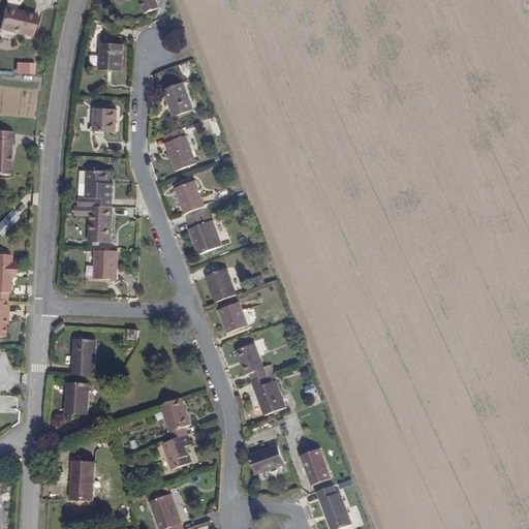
[(162,7),(159,0),(120,0),(122,4),(133,0),(141,0),(147,13),(162,7)]
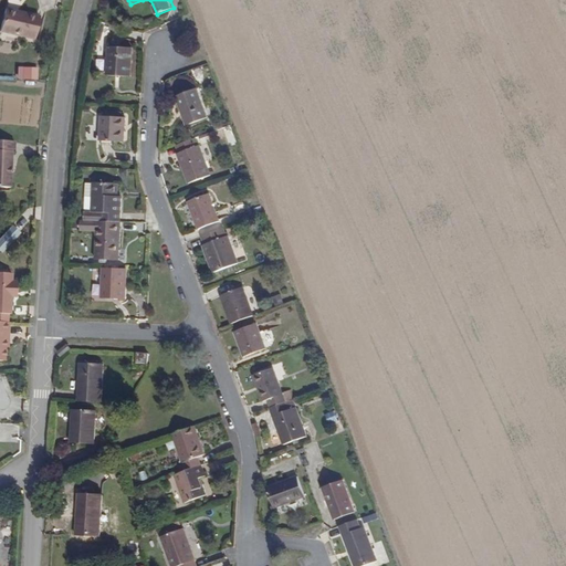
[(39,43),(43,20),(22,13),(20,19),(7,16),(1,34),(39,43)]
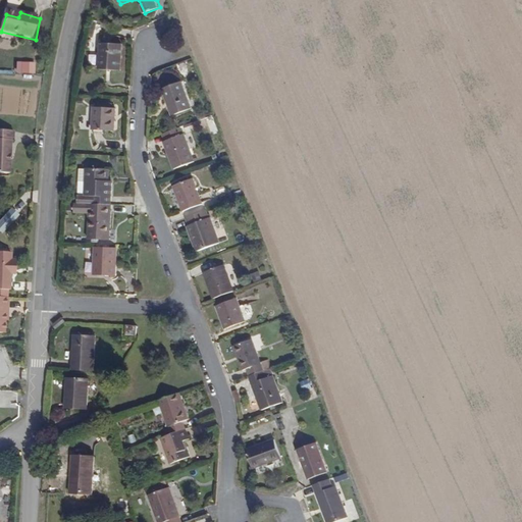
[(121,69),(123,42),(99,41),(98,68),(121,69)]
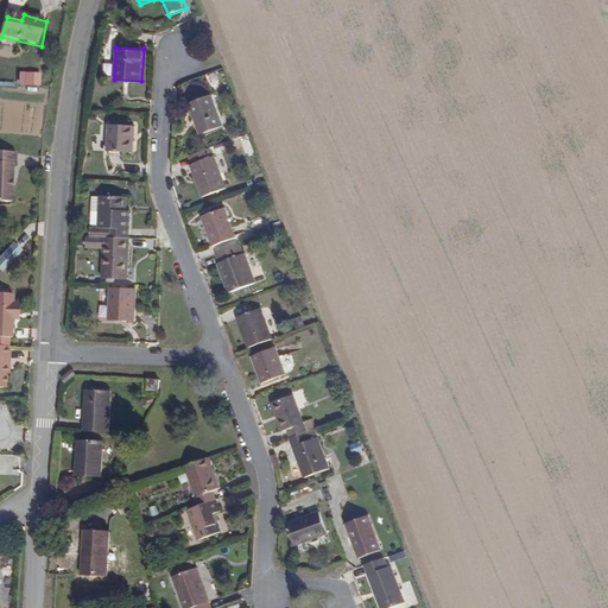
[(226,125),(214,94),(188,102),(201,134),(226,125)]
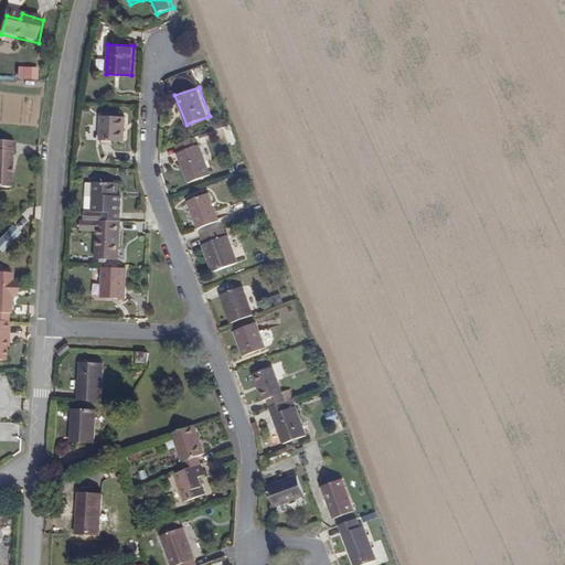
[(125,141),(126,115),(99,114),(97,140),(125,141)]
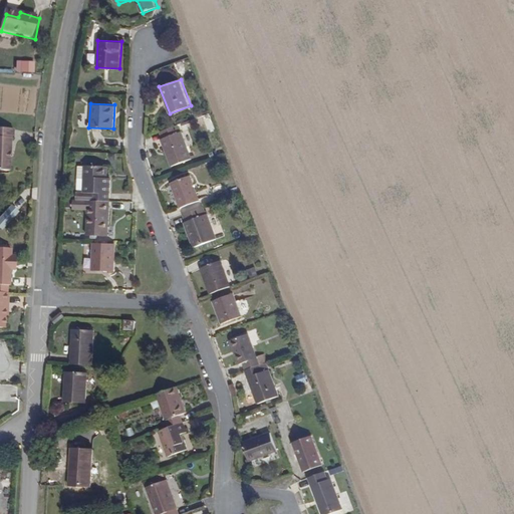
[(194,159),(184,133),(181,130),(179,124),(161,132),(174,167),(194,159)]
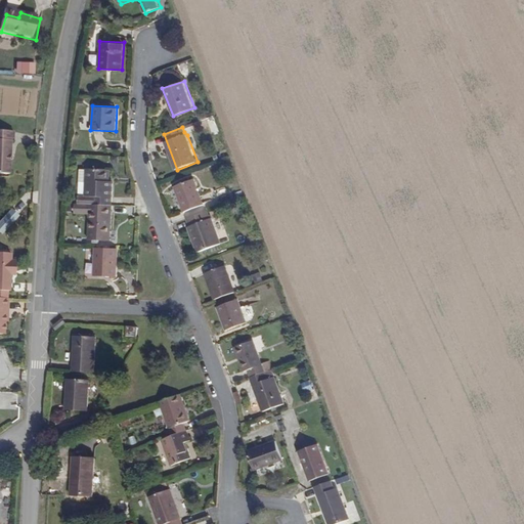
[(0,173),(9,174),(12,141),(15,141),(15,131),(0,130),(0,173)]
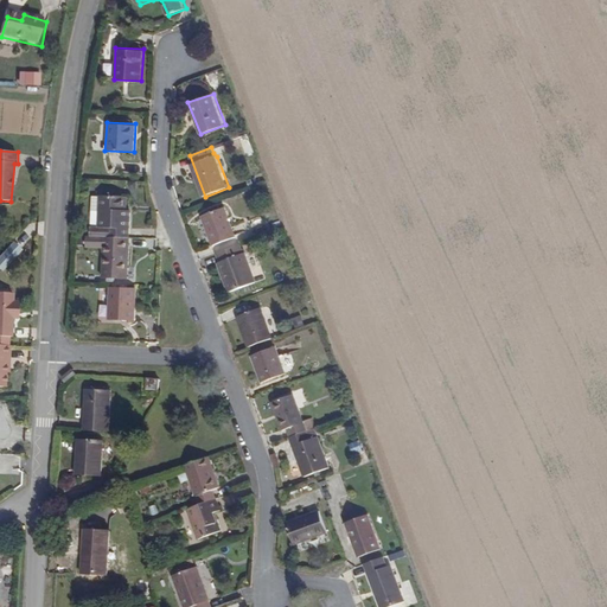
[(132,237),(133,212),(129,210),(129,197),(100,196),(98,227),(108,227),(108,236),(129,237),(132,237)]
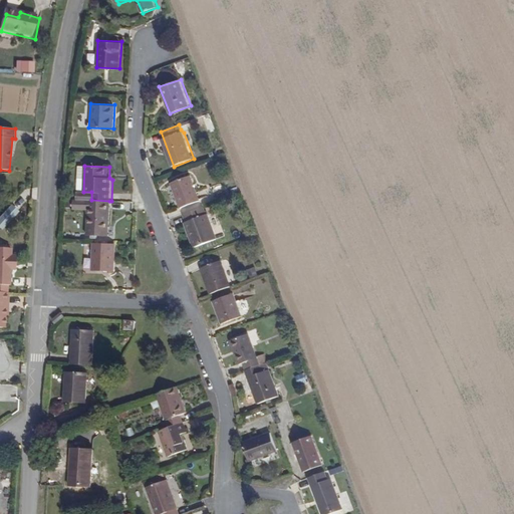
[(203,201),(193,173),(173,181),(183,208),(203,201)]
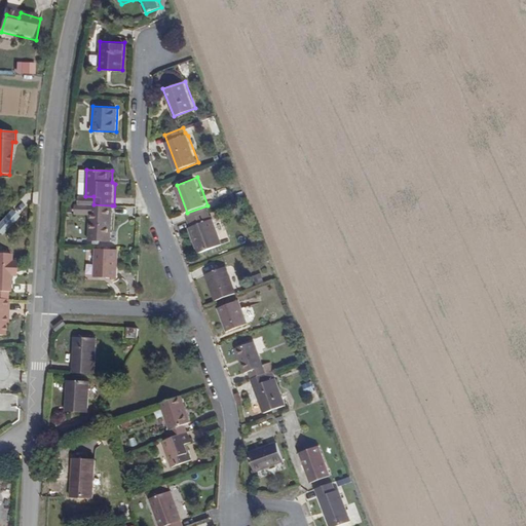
[(111,239),(112,205),(94,204),(75,202),(75,213),(89,214),(88,238),(111,239)]
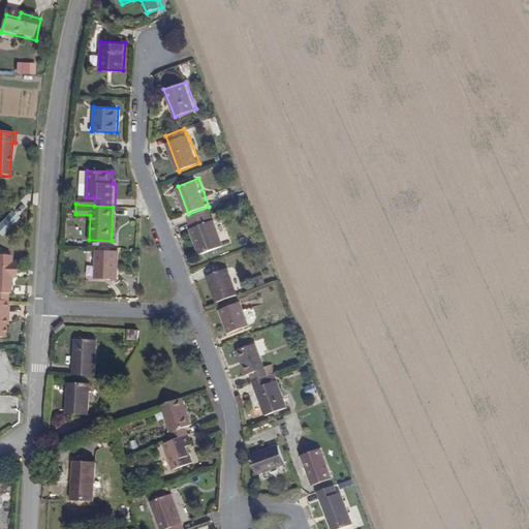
[(0,235),(2,237),(20,218),(10,210),(0,221),(0,235)]
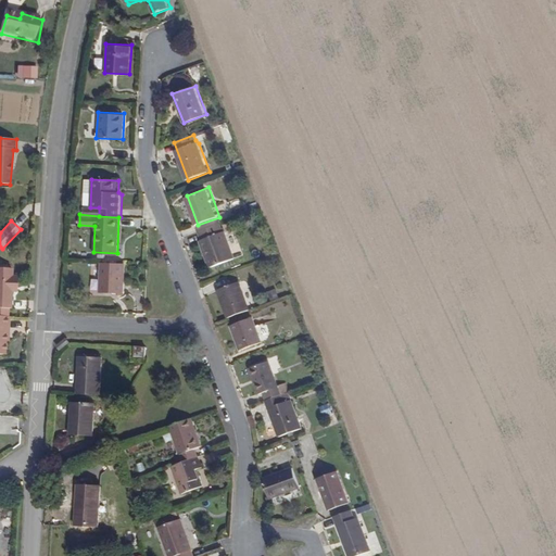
[(236,258),(227,232),(224,230),(222,224),(199,232),(201,240),(200,243),(210,268),(236,258)]
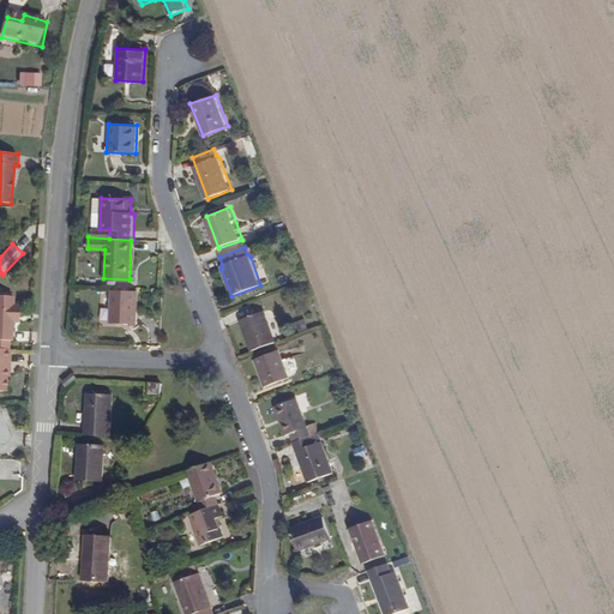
[(136,324),(137,292),(109,289),(108,323),(136,324)]
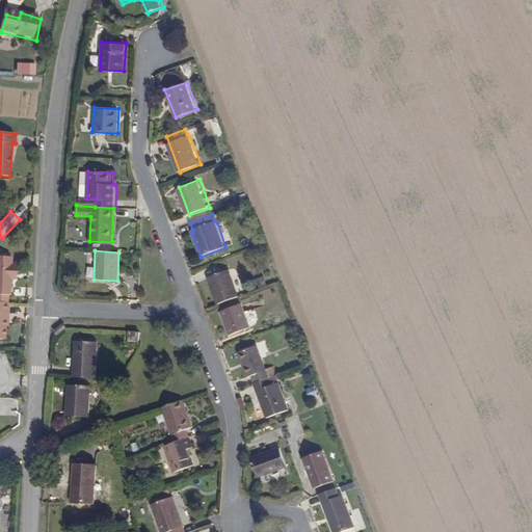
[(17,283),(18,265),(12,265),(14,255),(0,254),(0,301),(9,302),(9,297),(11,296),(11,283),(17,283)]
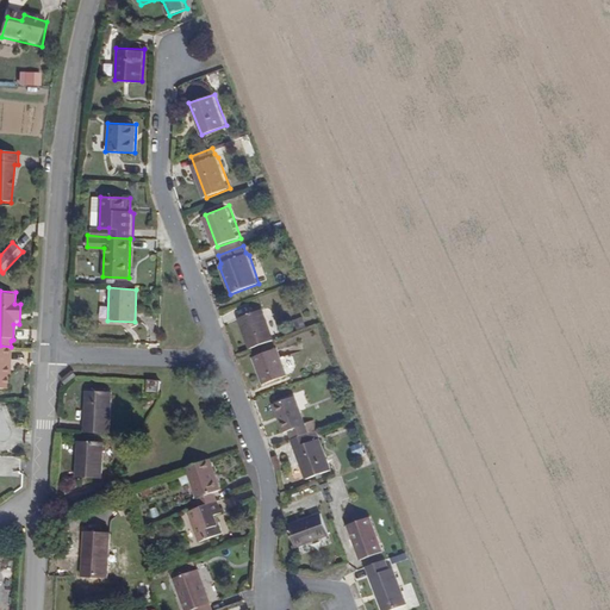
[(275,340),(265,307),(237,318),(249,349),(275,340)]
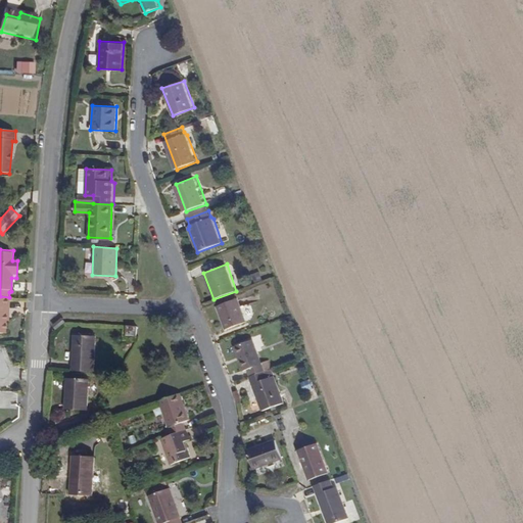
[(0,333),(5,334),(9,297),(0,296),(0,333)]
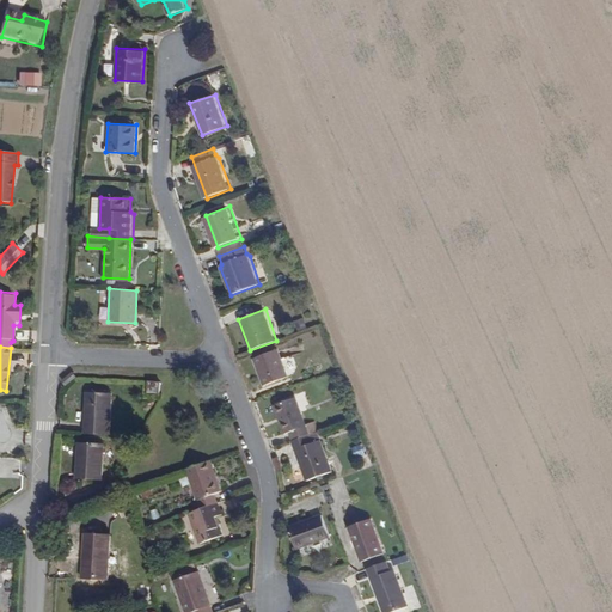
[(289,378),(279,349),(254,357),(263,387),(289,378)]
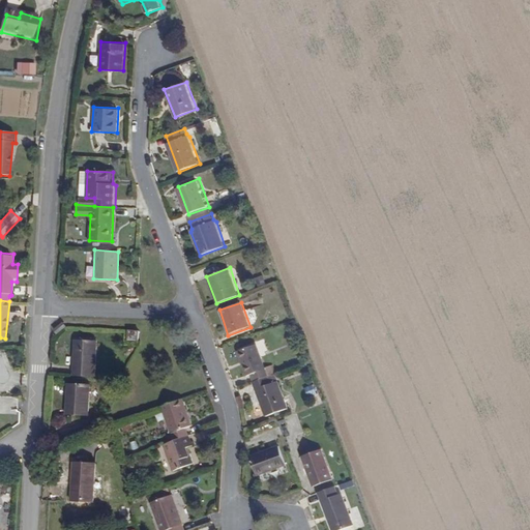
[(140,342),(141,331),(129,330),(128,341),(140,342)]
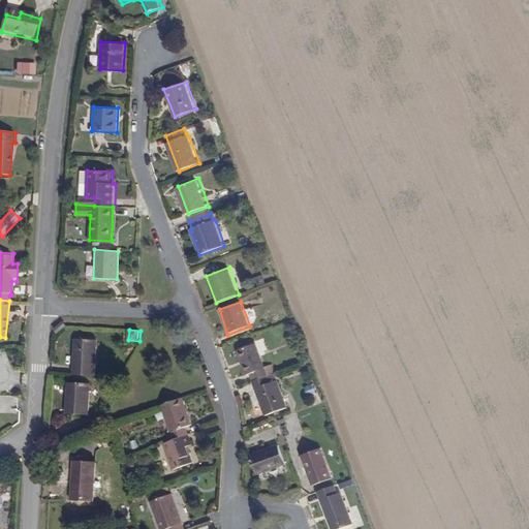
[(95,376),(96,339),(72,338),(70,375),(95,376)]
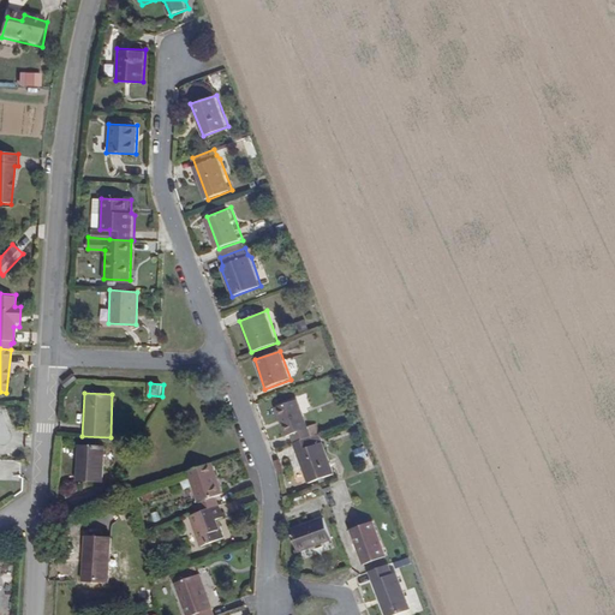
[(311,437),(298,399),(274,407),(285,437),(292,437),(293,443),(311,437)]
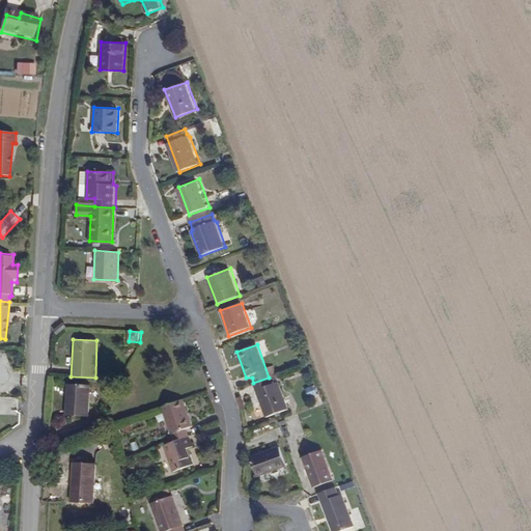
[(288,410),(279,382),(272,383),(269,378),(253,383),(266,419),(288,410)]
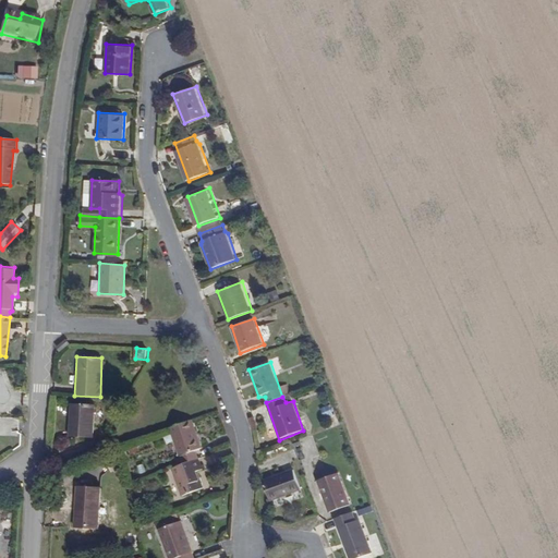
[(94,440),(95,404),(70,403),(67,438),(94,440)]
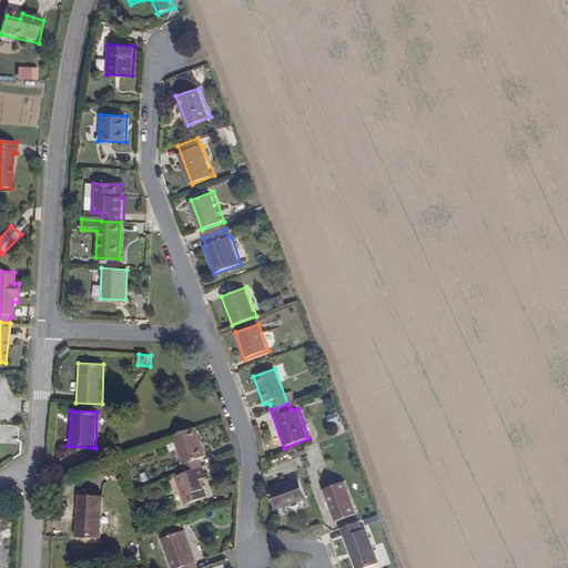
[(208,457),(198,428),(173,435),(186,474),(204,468),(201,460),(208,457)]
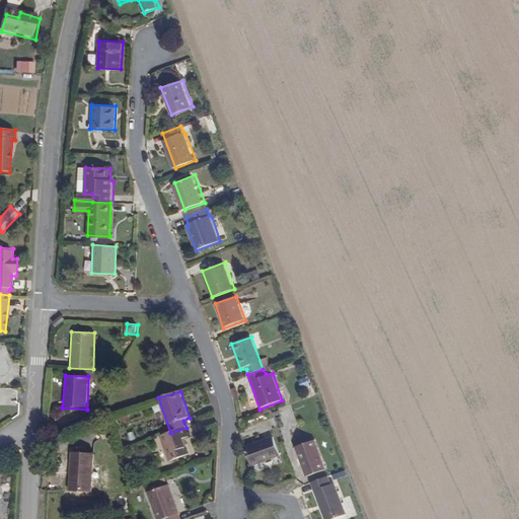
[(191,456),(186,440),(191,438),(187,428),(170,433),(159,437),(168,464),(191,456)]
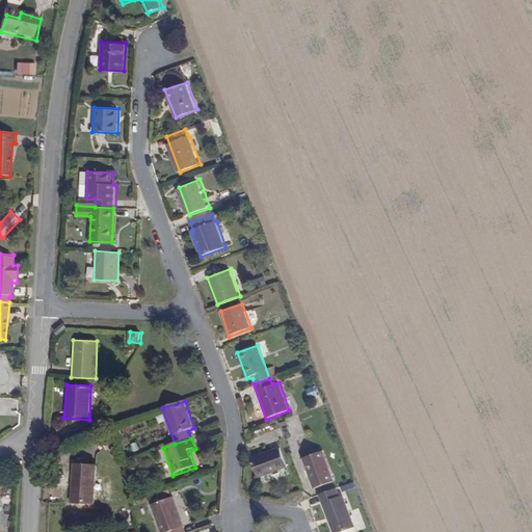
[(288,468),(282,447),(250,459),(257,480),(288,468)]
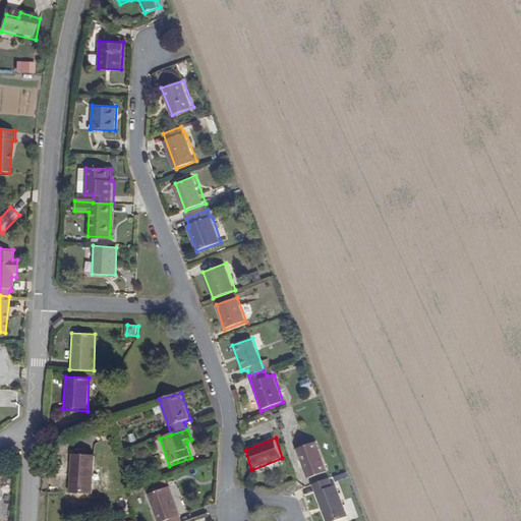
[(328,470),(317,440),(296,447),(306,478),(328,470)]
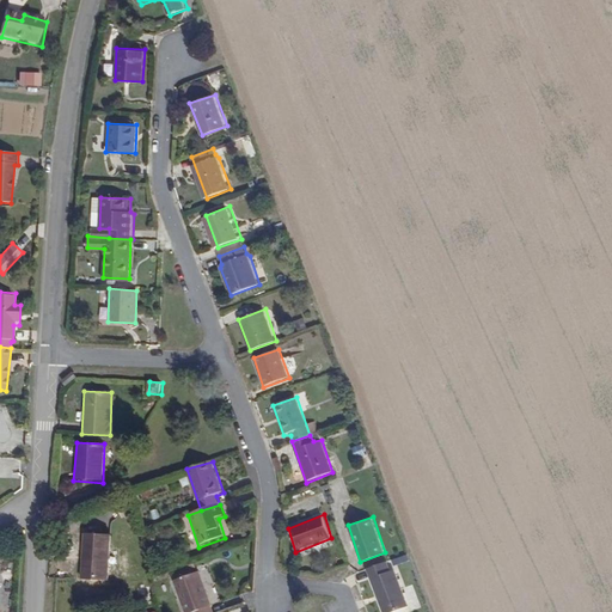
[(101,574),(92,527),(67,532),(77,579),(101,574)]
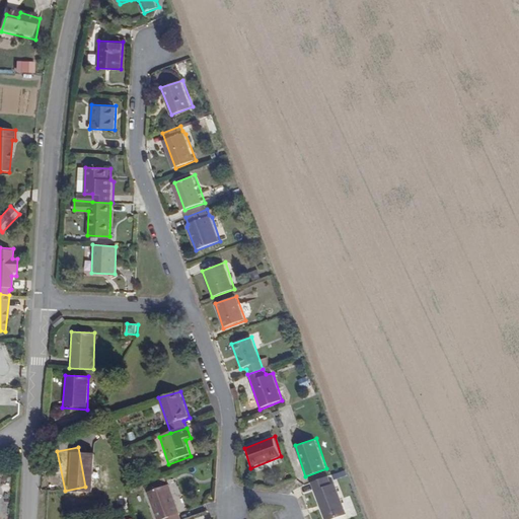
[(335,518),(347,515),(336,483),(331,483),(328,475),(311,482),(324,518),(335,518)]
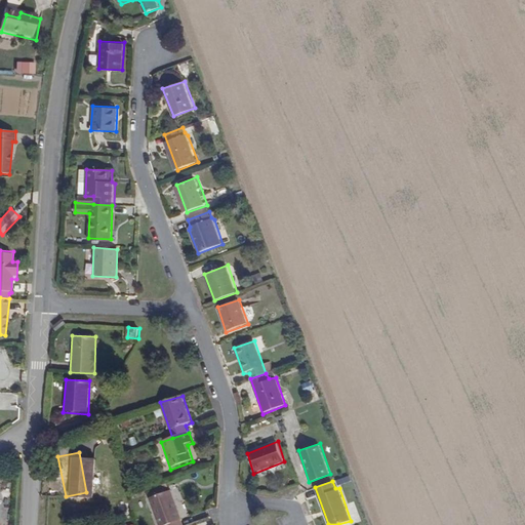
[(182,524),(171,493),(149,500),(157,524),(182,524)]
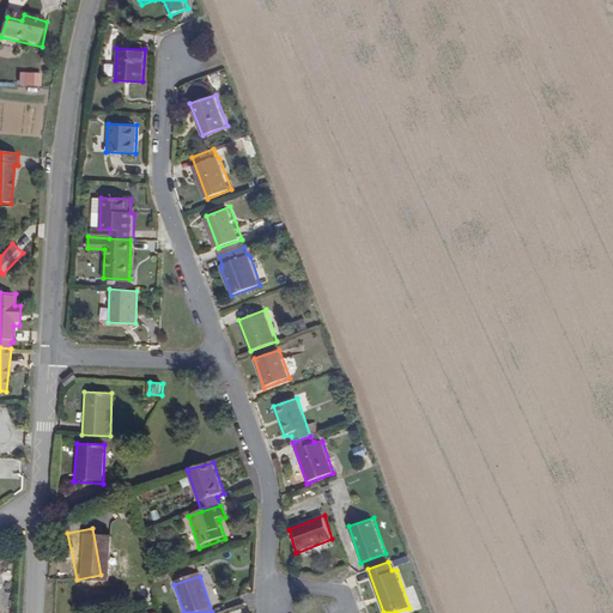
All buildings are outlined.
